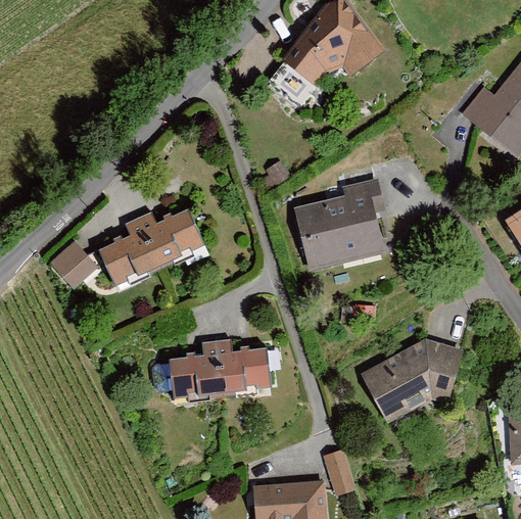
[(280,59),(314,85),(344,61),(352,73),(384,49),(346,0),(340,0),(303,28),(280,59)]
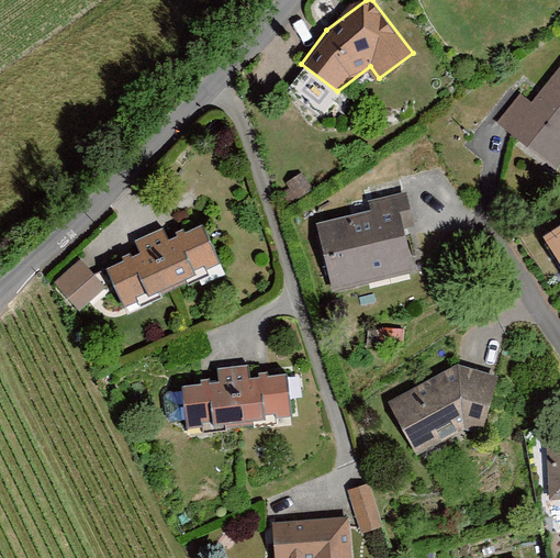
[(518,93),(496,121),(553,165),(559,155),(559,64),(530,102),(518,93)]
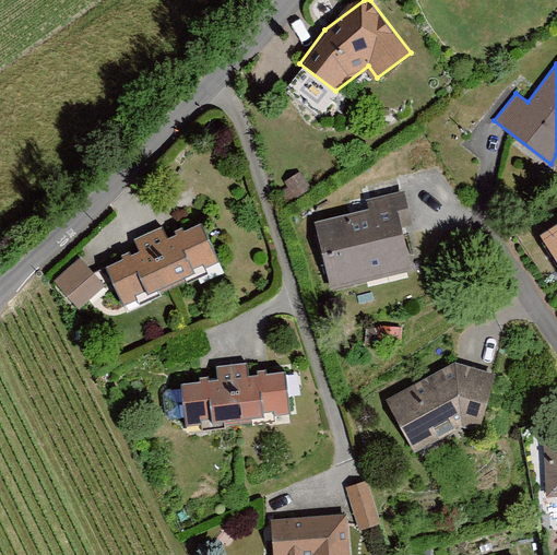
[(367,199),(369,209),(315,220),(328,288),(412,272),(403,228),(411,226),(404,192),(367,199)]
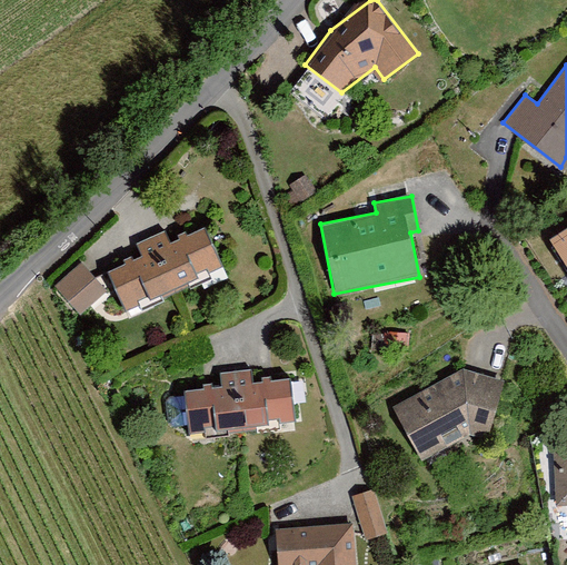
[(224,267),(204,226),(170,241),(165,229),(137,243),(142,255),(107,271),(126,313),(224,267)]
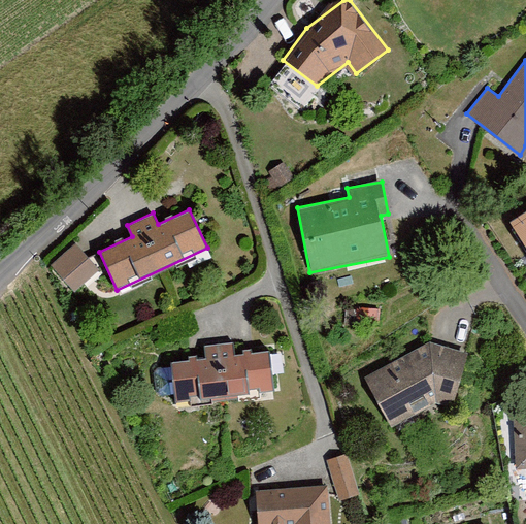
[(525,210),(510,222),(525,247),(525,210)]
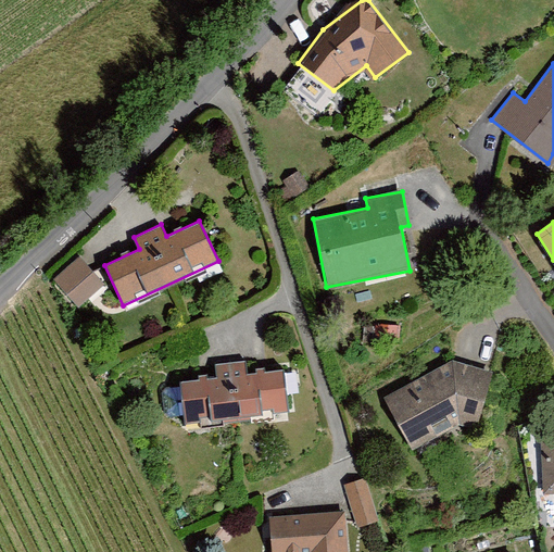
[(54,279),(78,304),(102,284),(78,258),(54,279)]
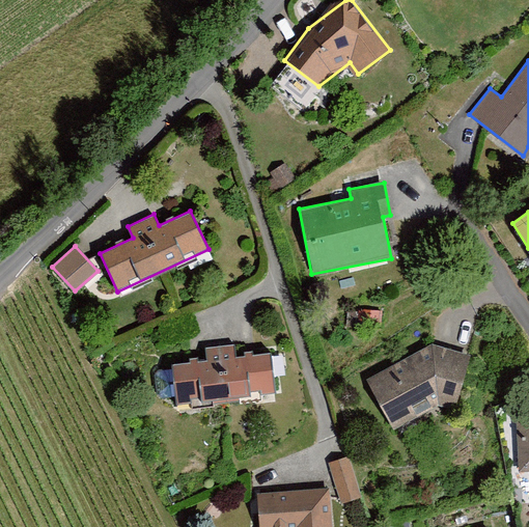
[(275,392),(271,353),(237,356),(234,343),(205,347),(207,359),(174,362),(178,401),(275,392)]
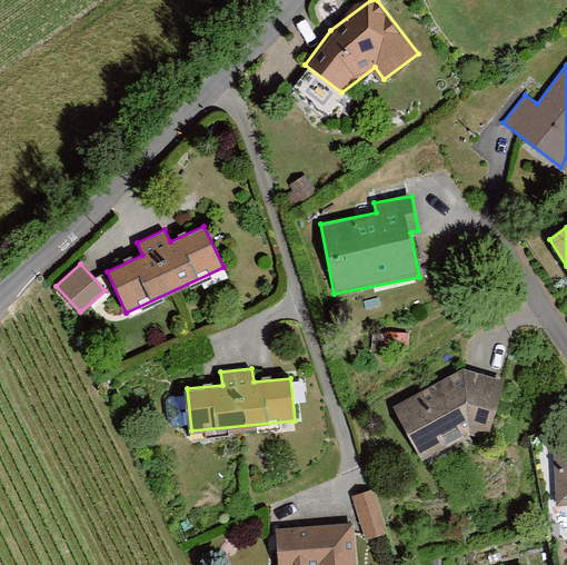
[(395,407),(423,461),(471,434),(489,440),(508,384),(465,369),(395,407)]
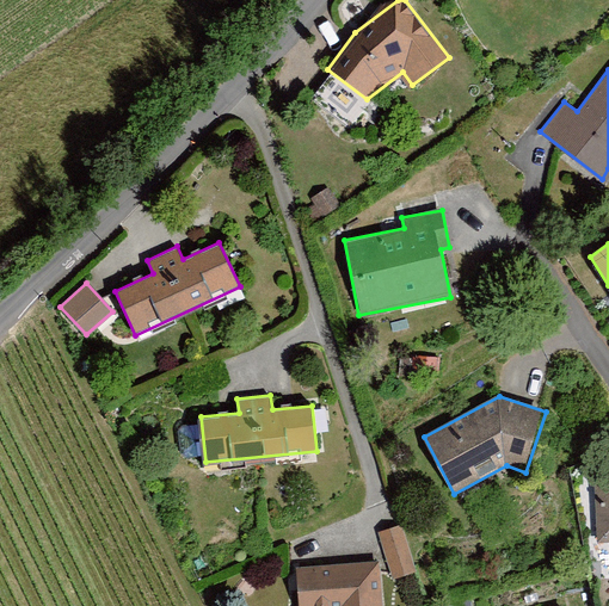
[(608,469),(596,469),(600,543),(608,542),(608,469)]
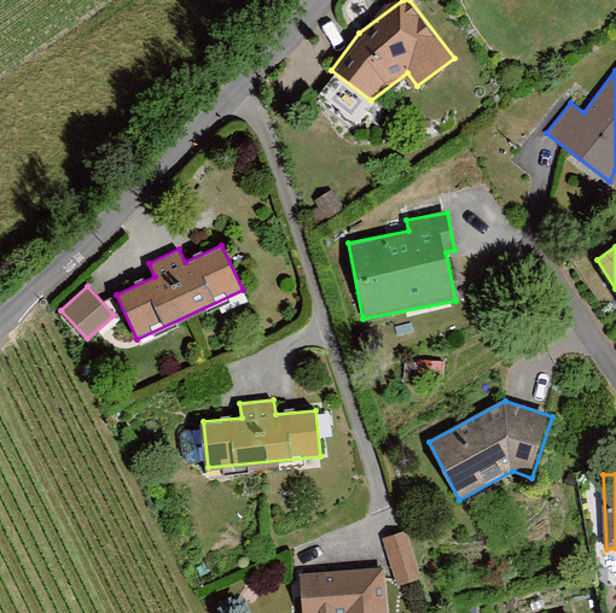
[(405,531),(381,539),(397,587),(423,578),(405,531)]
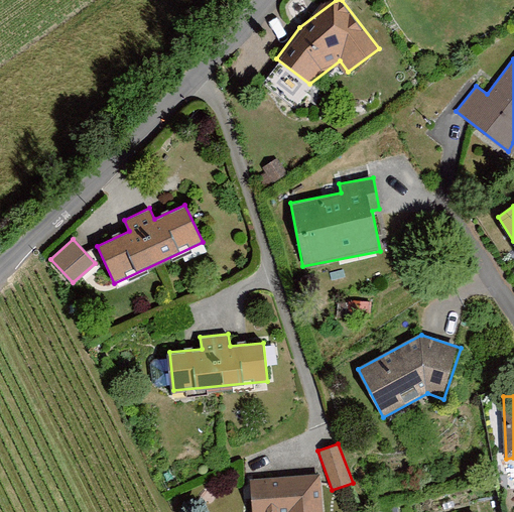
[(323,511),(322,475),(251,479),(252,511),(323,511)]
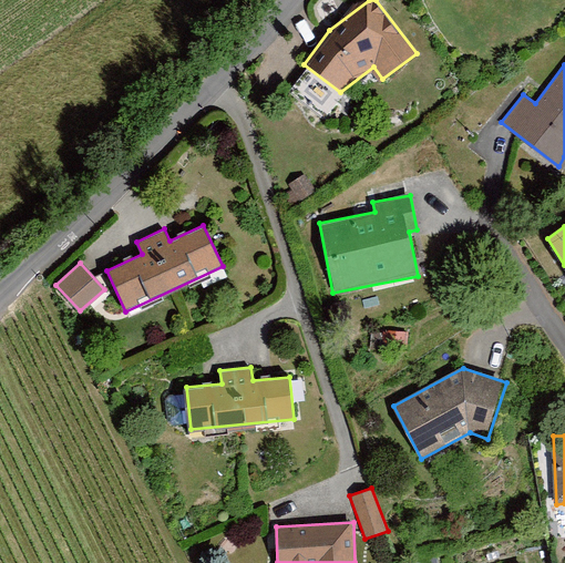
All buildings are outlined.
